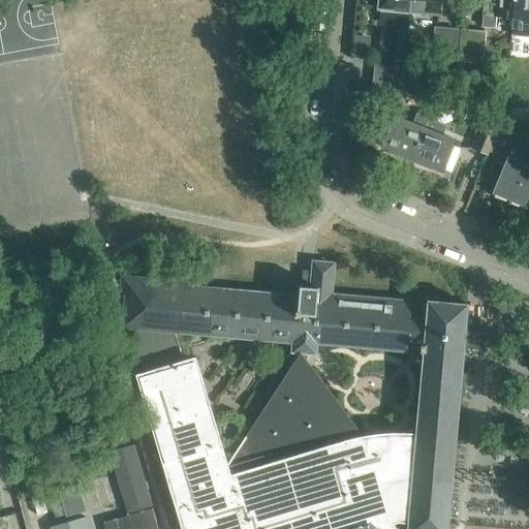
[(380,0),(380,8),(408,11),(408,0),(380,0)]
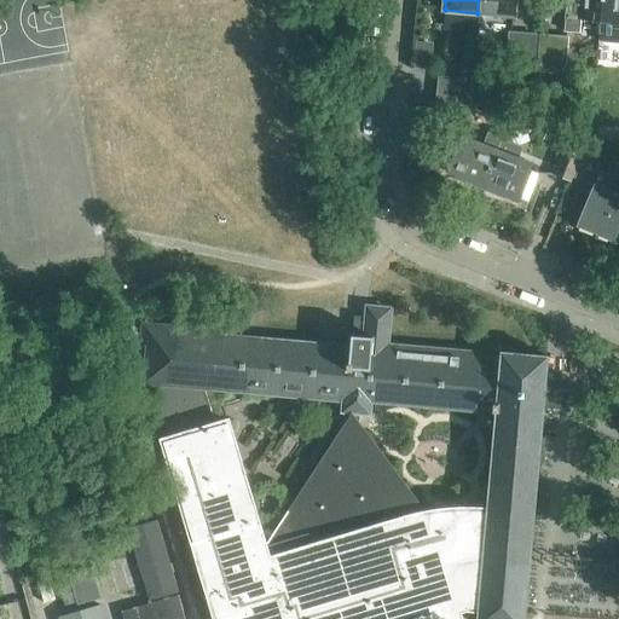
[(478,0),(478,13),(513,16),(513,13),(513,0),(478,0)]
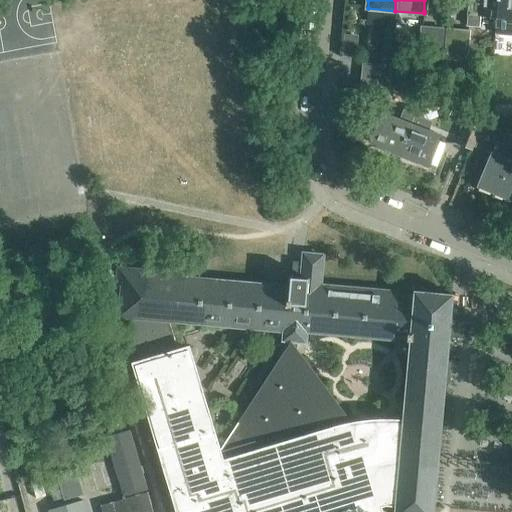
[(469,0),(467,24),(478,25),(479,15),(496,16),(497,0),(469,0)]
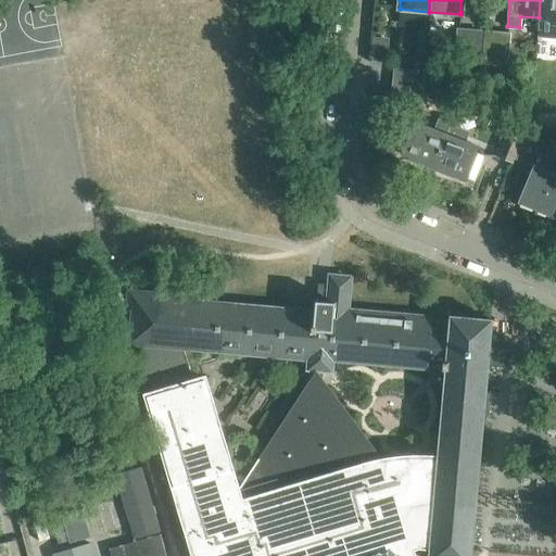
[(555,0),(540,0),(539,17),(536,36),(555,37),(555,0)]
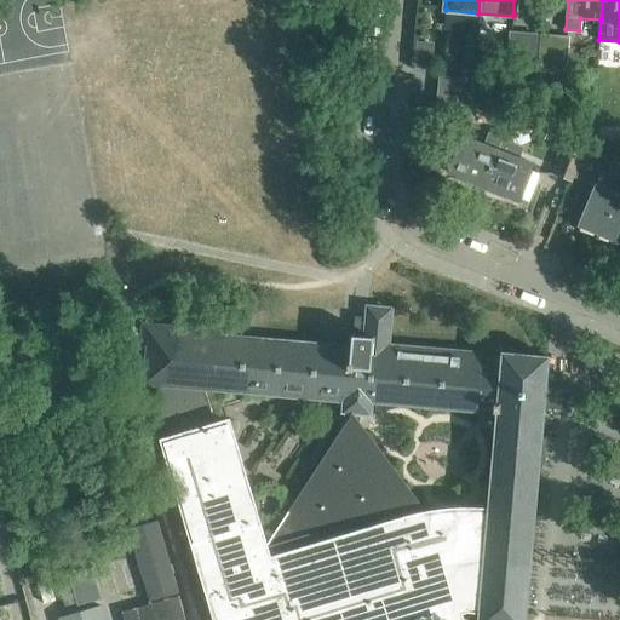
[(534,58),(535,34),(510,32),(507,57),(534,58)]
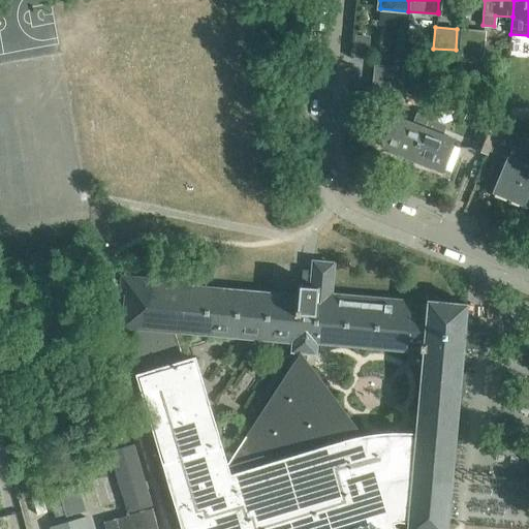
[(484,31),(462,29),(459,59),(469,60),(470,53),(481,54),(484,31)]
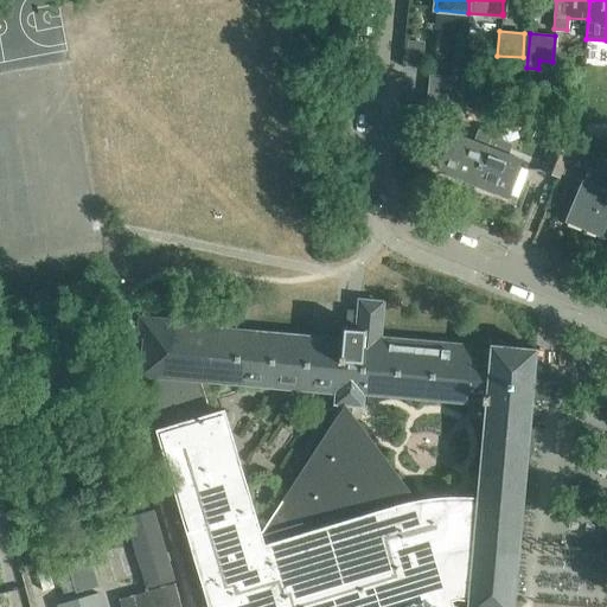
[(428,97),(460,101),(462,77),(430,75),(428,97)]
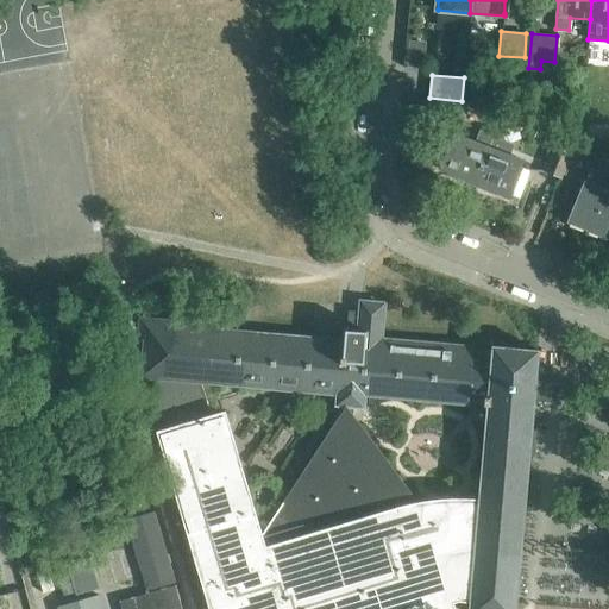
[(427,117),(456,120),(458,104),(428,101),(427,117)]
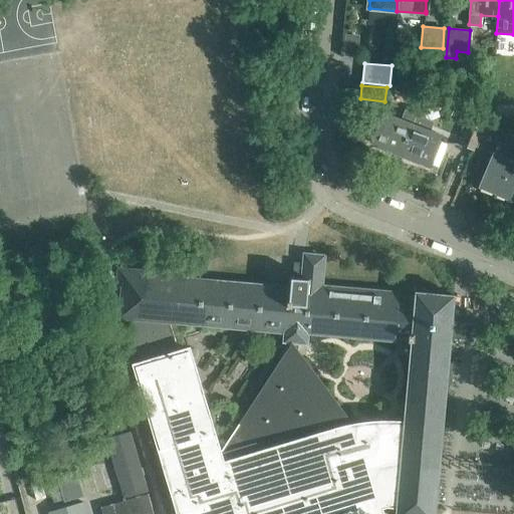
[(429,103),(432,102),(439,99),(438,91),(428,90),(424,100),(429,103)]
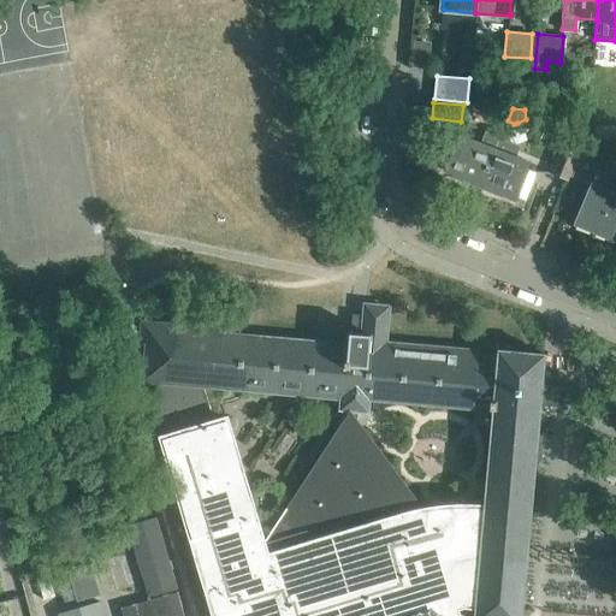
[(480,146),(461,137),(446,171),(458,176),(458,178),(472,184),(473,181),(480,184),(499,137),(486,131),(480,146)]
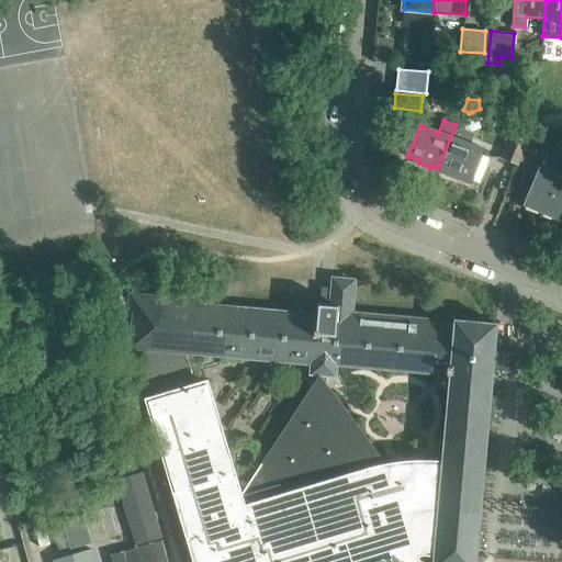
[(474,132),(456,125),(438,168),(445,170),(444,173),(457,179),(458,176),(469,180),(469,179),(479,182),(485,165),(483,164),(485,156),(479,153),(481,149),(469,145),(474,132)]
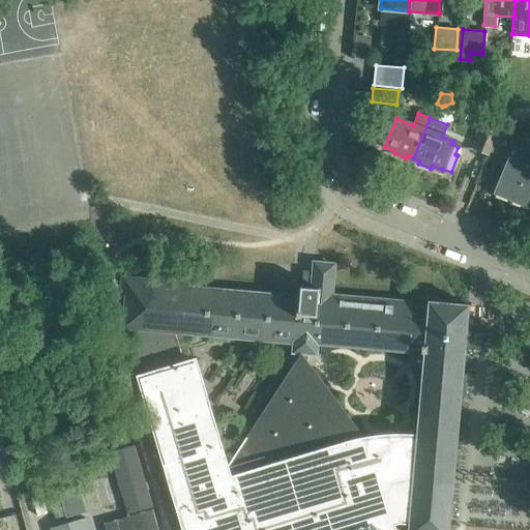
[(489,154),(490,149),(498,129),(500,124),(487,119),(475,149),(489,154)]
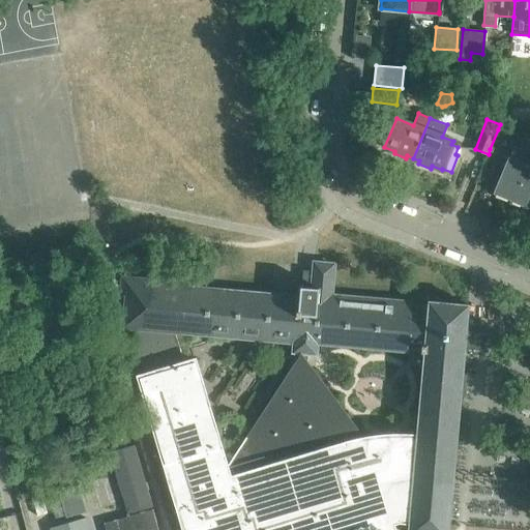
[(517,137),(498,129),(490,149),(508,156),(494,192),(524,205),(529,192),(529,151),(513,145),(517,137)]
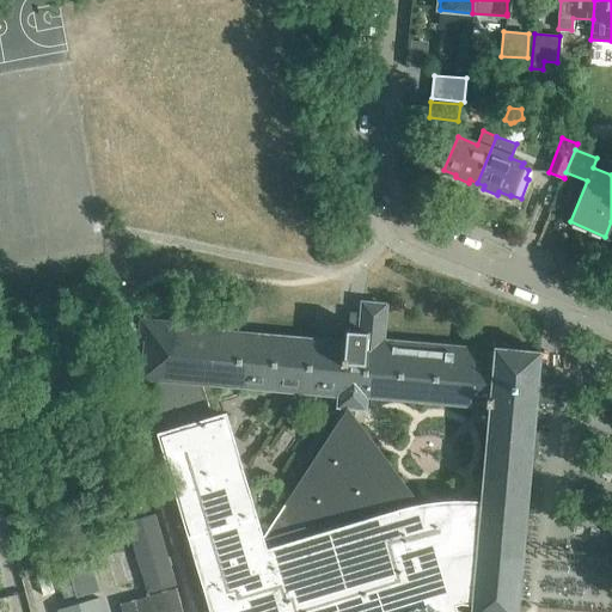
[(350,329),(348,329),(347,342),(305,338),(226,331),(226,328),(141,320),(139,344),(145,344),(141,379),(151,380),(164,433),(159,434),(191,534),(197,533),(212,581),(207,583),(215,611),(456,611),(453,603),(461,599),(472,600),(471,611),(518,611),(522,557),(524,546),(536,412),(537,405),(538,405),(538,404),(537,404),(537,399),(551,402),(552,383),(539,381),(539,377),(540,377),(542,375),(539,375),(539,369),(542,352),(495,347),(495,353),(476,352),(476,348),(378,340),(379,335),(383,335),(385,306),(365,304),(363,311),(362,318),(352,317),(350,329)]
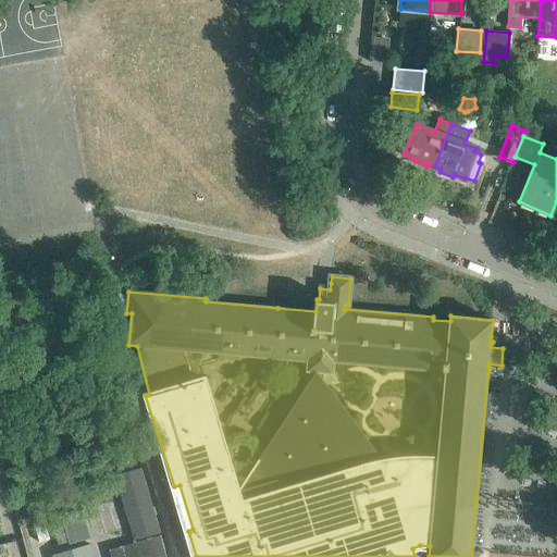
[(140,468),(114,475),(133,539),(159,531),(140,468)]
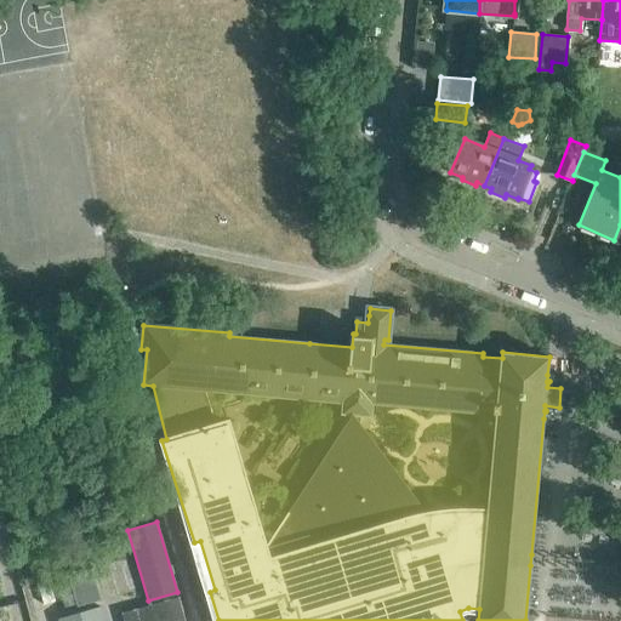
[(85,556),(67,560),(79,603),(97,598),(85,556)]
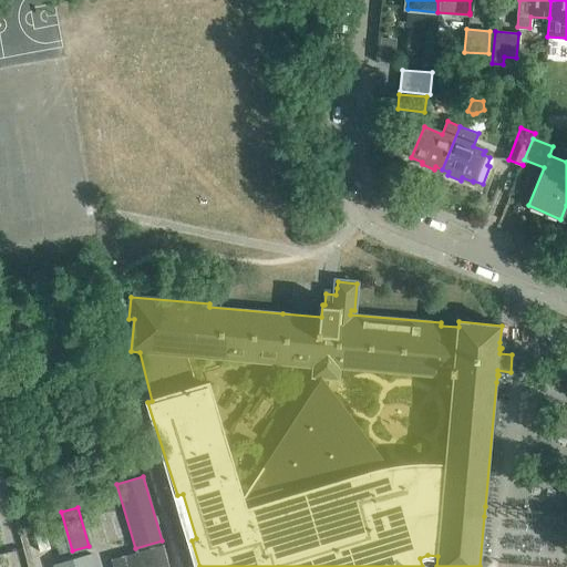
[(94,566),(91,554),(54,564),(54,566),(94,566)]
